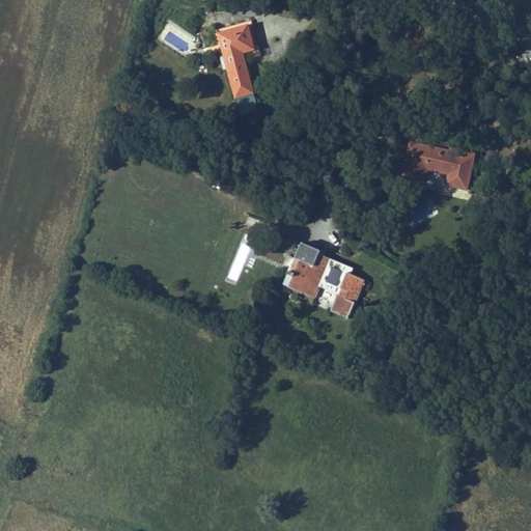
[(219,30),(220,35),(248,27),(253,50),(242,53),(244,60),(260,56),(252,21),(219,30)]
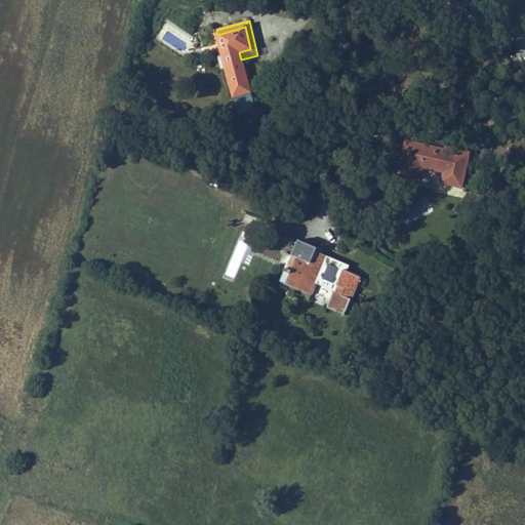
[(227,68),(234,96),(250,91),(241,59),(239,52),(250,49),(245,27),(217,35),(224,55),(227,68)]
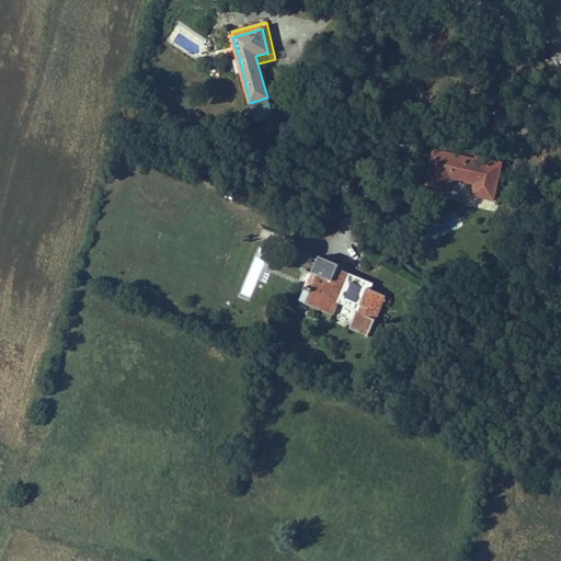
[(237,75),(242,72),(239,59),(233,61),(237,75)]
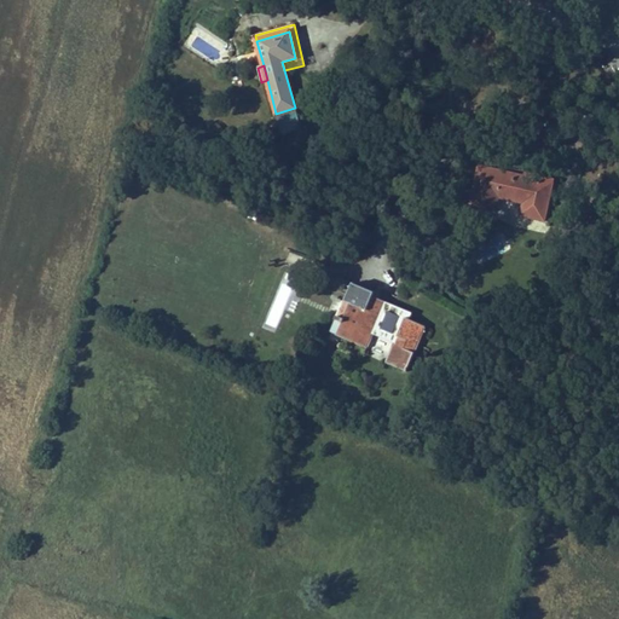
[(277,116),(282,133),(300,128),(296,111),(277,116)]
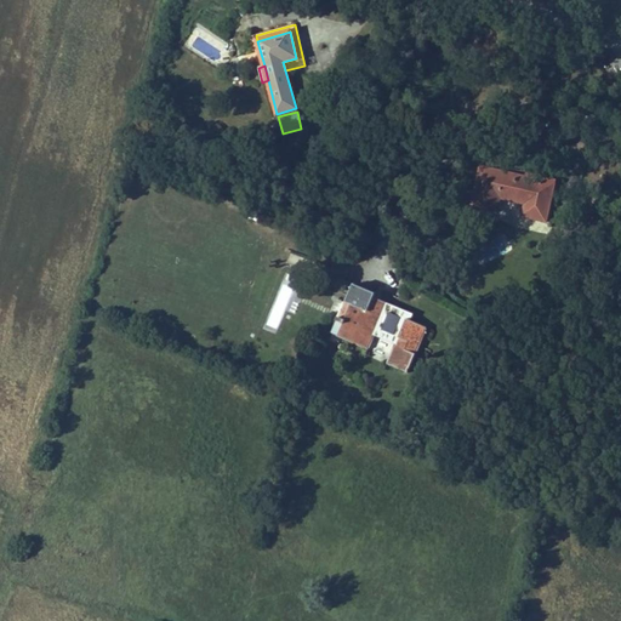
[(218,125),(214,131),(221,137),(226,131),(218,125)]
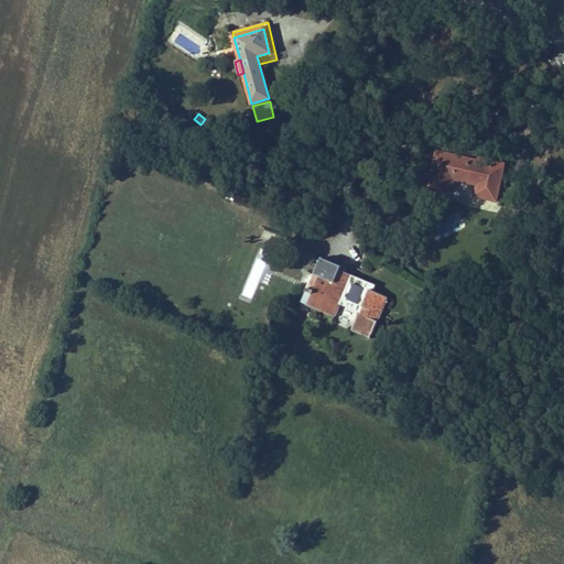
[(458,156),(453,180),(477,185),(475,196),(496,202),(503,167),(458,156)]
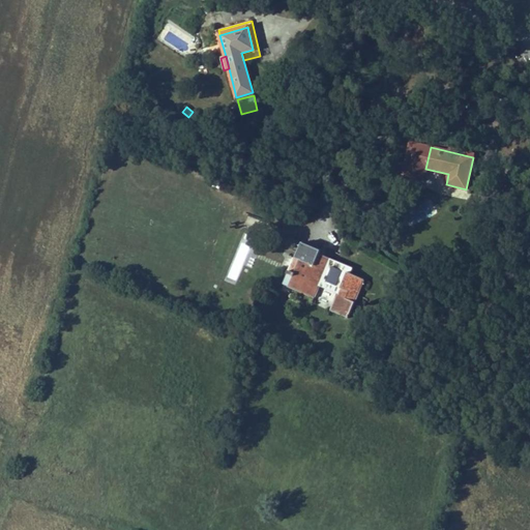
[(244,224),(257,229),(260,221),(248,216),(244,224)]
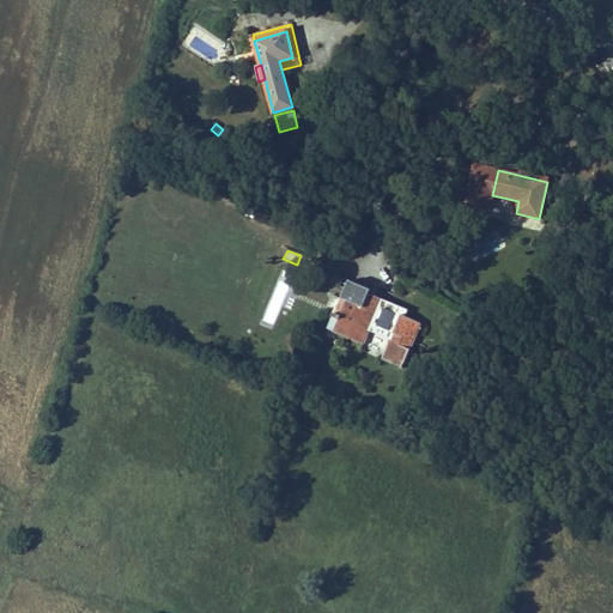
[(277,280),(263,323),(275,327),(287,284),(277,280)]
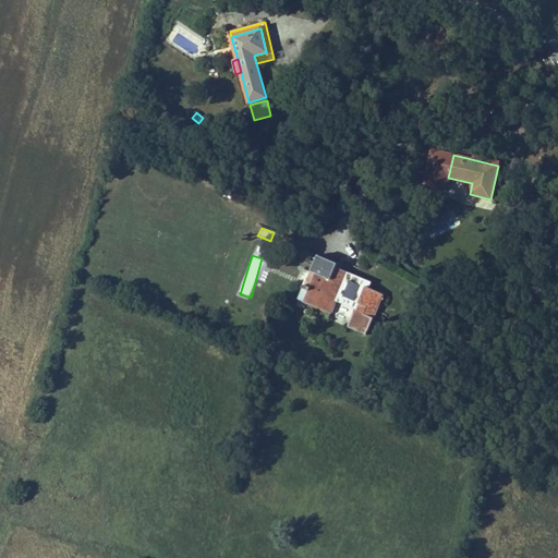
[(317,255),(311,273),(314,274),(308,288),(305,286),(304,286),(299,300),(303,302),(331,314),(337,301),(355,308),(352,316),(355,318),(351,328),(366,336),(377,311),(372,308),(379,293),(344,278),(343,281),(332,277),(334,274),(338,264),(317,255)]
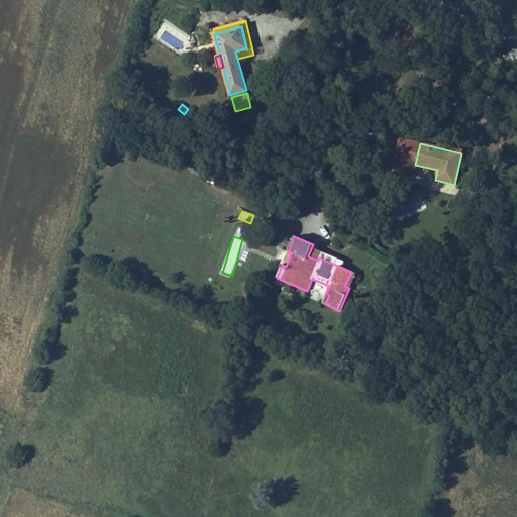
[(291,253),(288,252),(283,265),(286,267),(291,253)]
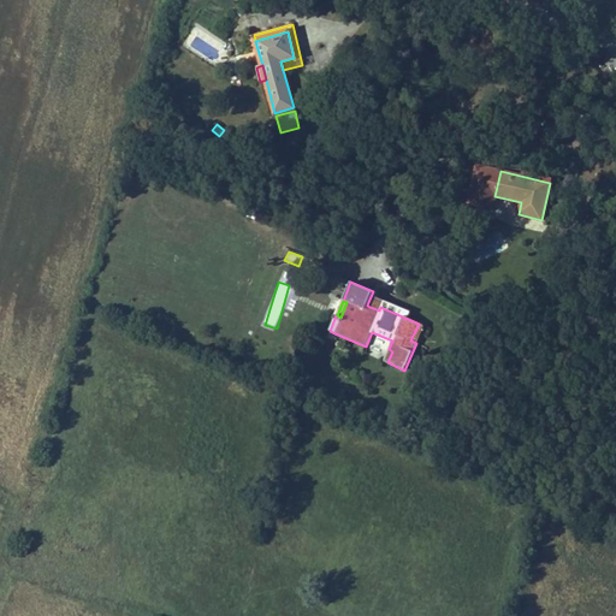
[(410,341),(416,343),(424,325),(419,324),(410,341)]
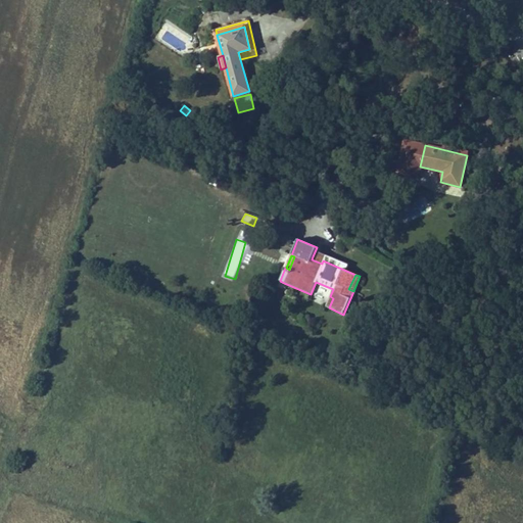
[(465,304),(467,294),(455,292),(453,302),(465,304)]
